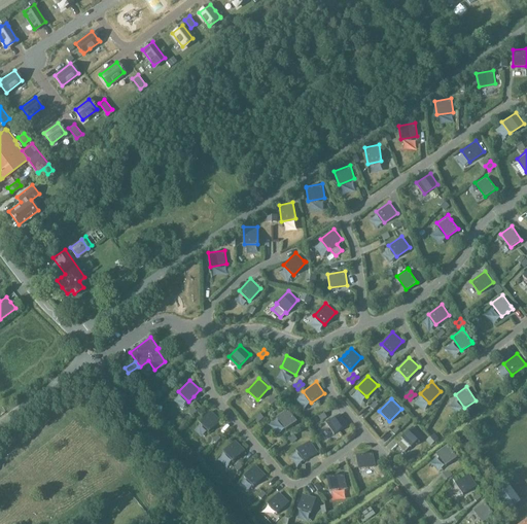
[(370,405),(374,408),(378,403),(375,399),(370,405)]
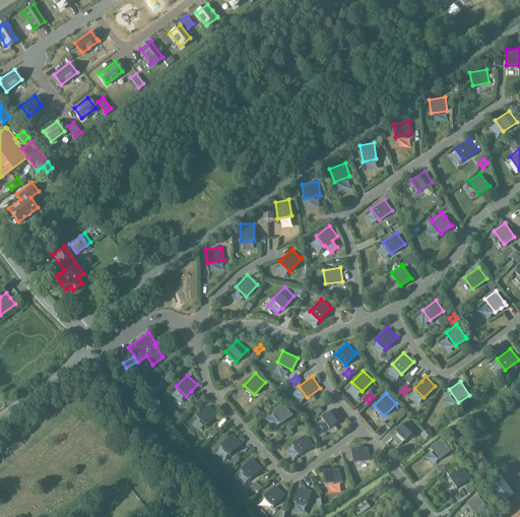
[(272,408),(281,423),(293,414),(283,400),(272,408)]
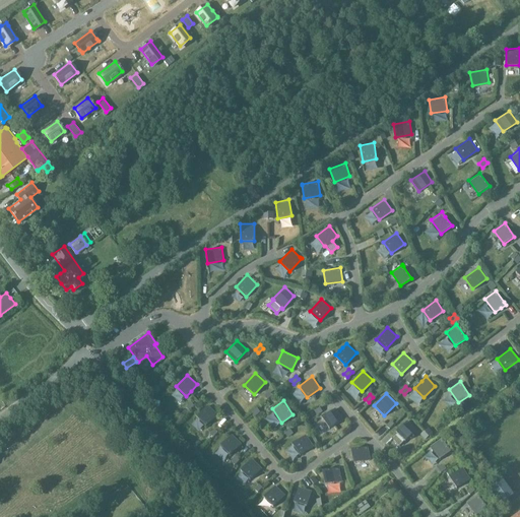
[(196,415),(206,426),(211,419),(217,413),(207,404),(196,415)]
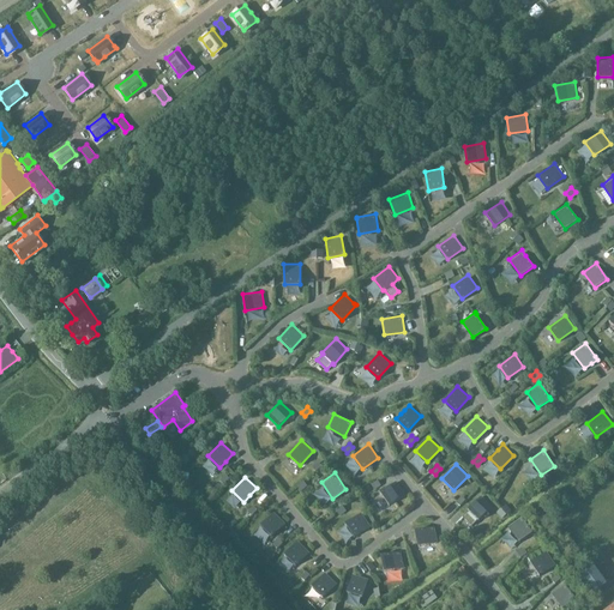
[(296,484),(301,489),(307,484),(302,479),(296,484)]
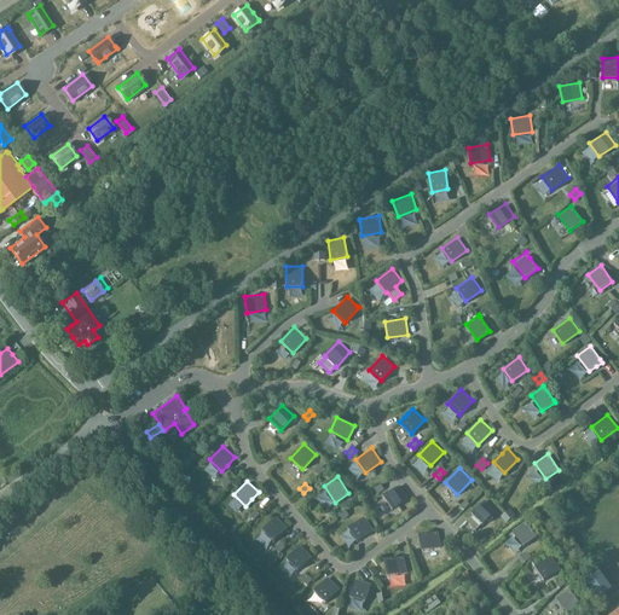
[(383,494),(392,509),(409,497),(399,483),(383,494)]
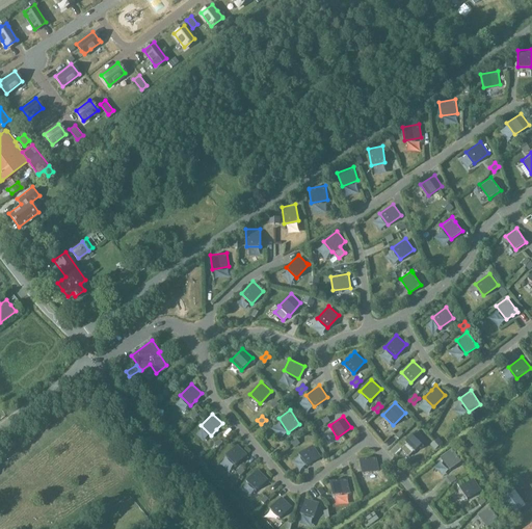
[(395,433),(398,437),(403,432),(399,428),(395,433)]
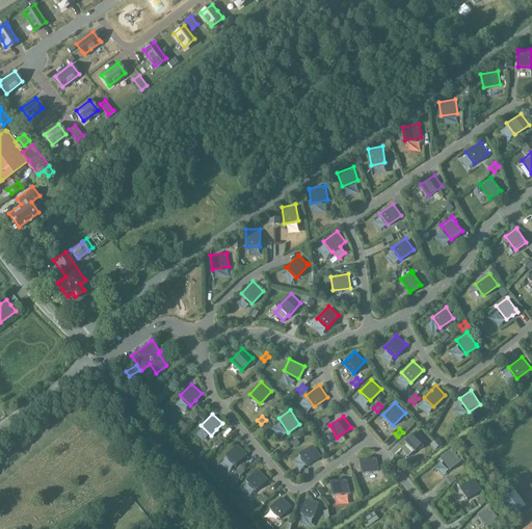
[(414,449),(415,450),(426,439),(417,428),(404,441),(405,442),(400,446),(400,447),(408,454),(414,449)]
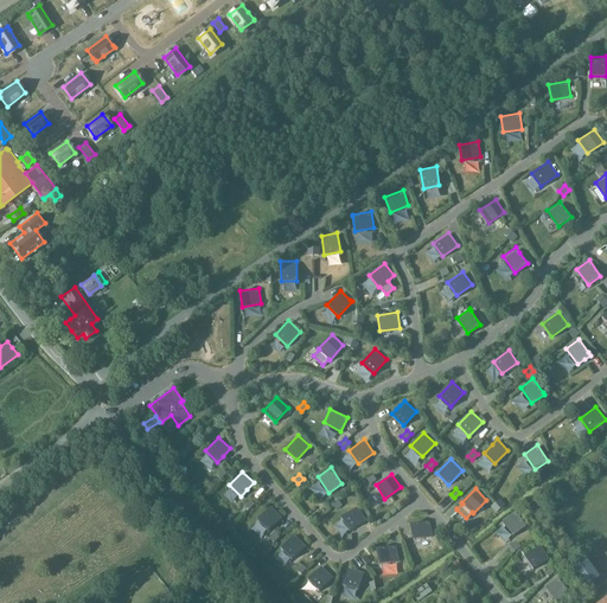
[(491,505),(496,511),(505,502),(499,496),(491,505)]
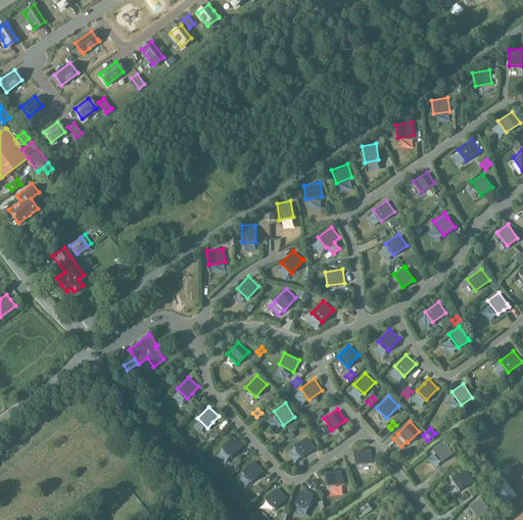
[(286,434),(289,438),(295,433),(291,430),(286,434)]
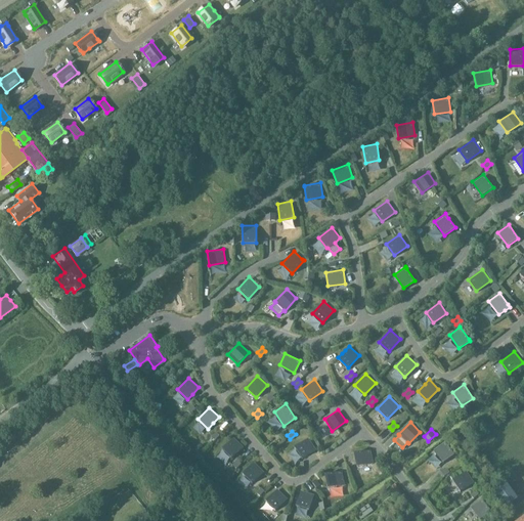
[(221,448),(230,457),(235,452),(243,445),(233,436),(221,448)]
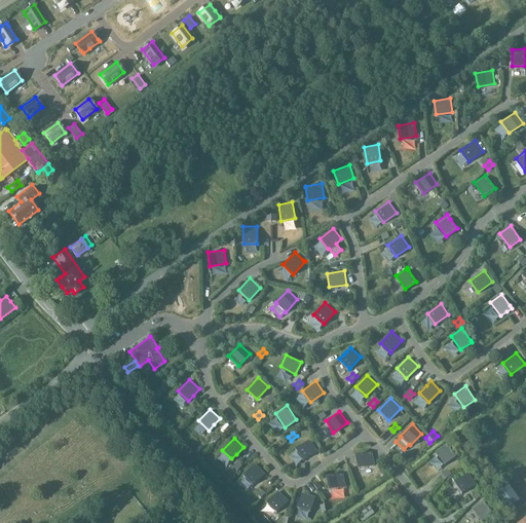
[(295,448),(303,459),(314,452),(317,450),(309,438),(295,448)]
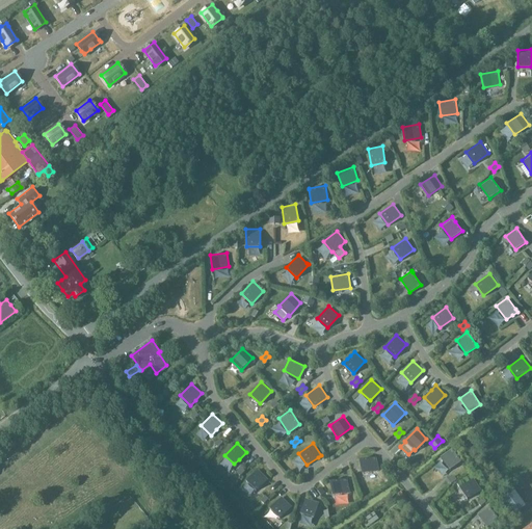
[(440,455),(450,469),(461,461),(451,447),(440,455)]
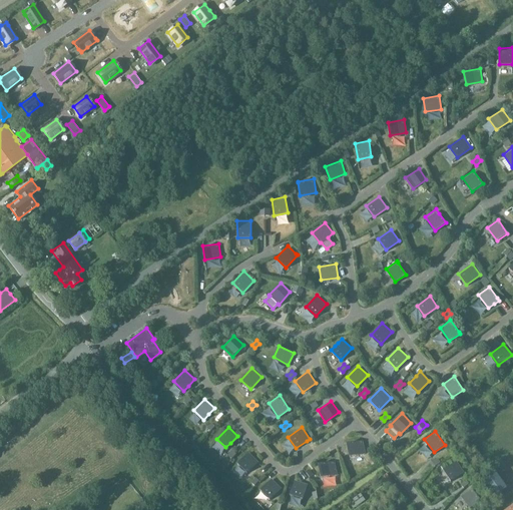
[(349,454),(350,456),(366,452),(363,438),(356,440),(346,442),(349,454)]
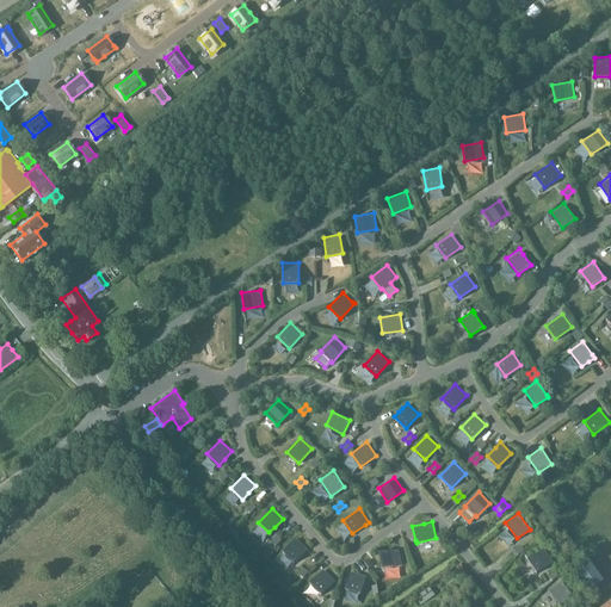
[(282,551),(294,562),(307,547),(295,537),(282,551)]
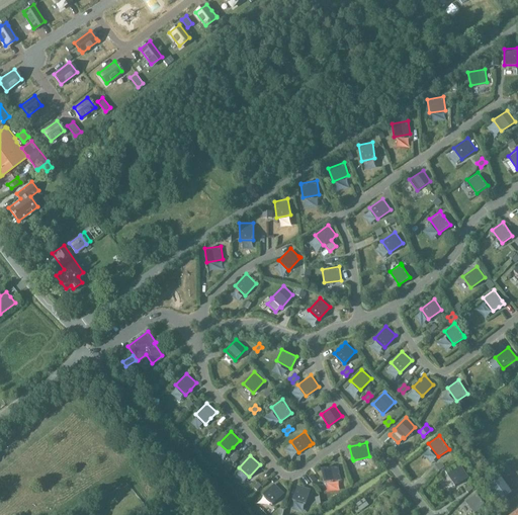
[(374,462),(377,466),(382,463),(379,458),(374,462)]
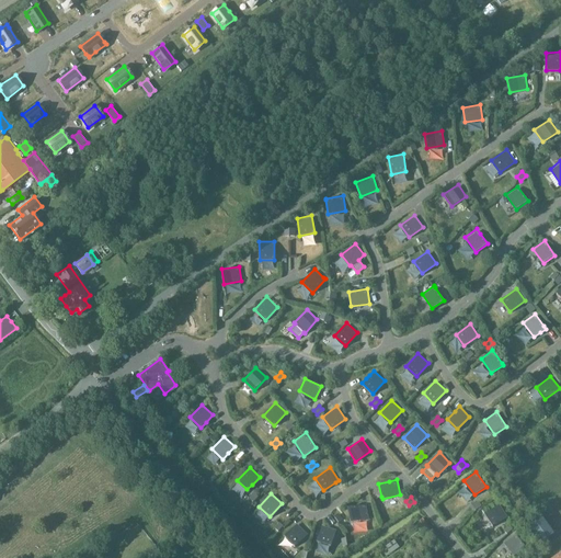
[(365,503),(358,504),(347,507),(351,521),(368,517),(365,503)]
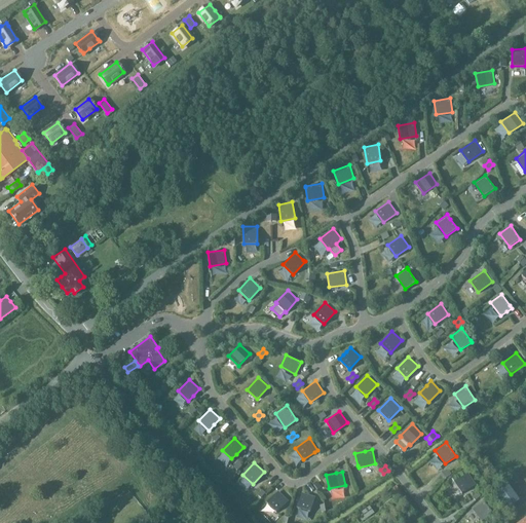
[(454,481),(462,492),(476,483),(467,472),(454,481)]
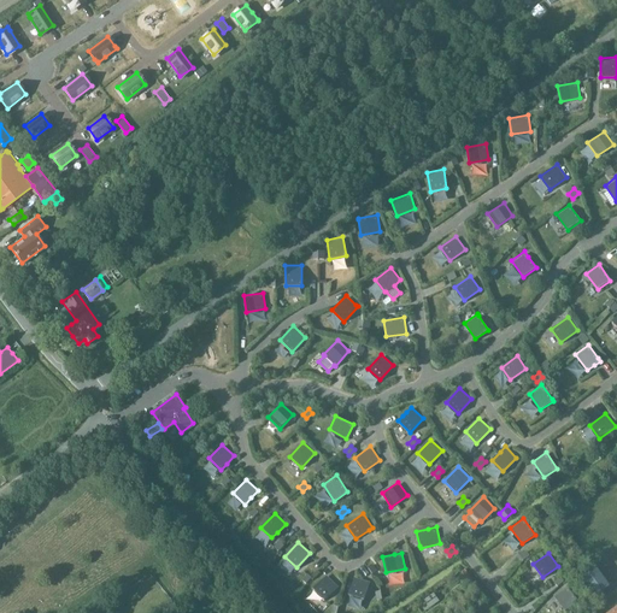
[(464,567),(460,570),(470,583),(474,581),(464,567)]
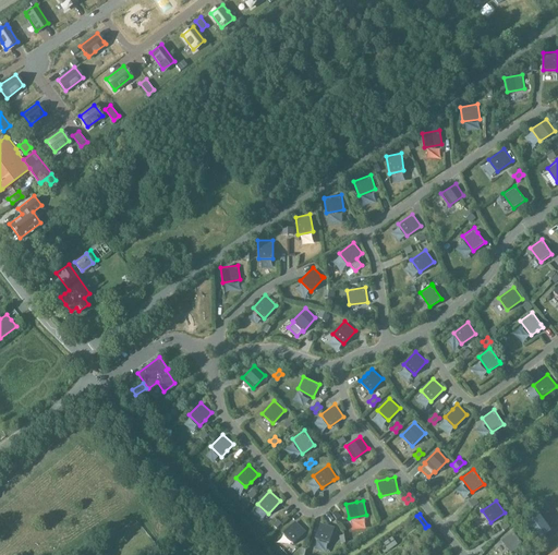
[(526,523),(537,540),(552,530),(540,514),(536,516),(526,523)]
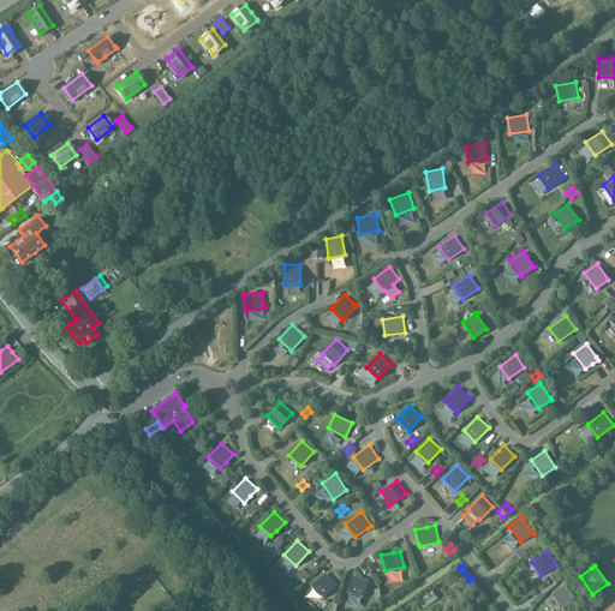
[(300,575),(304,580),(310,574),(306,569),(300,575)]
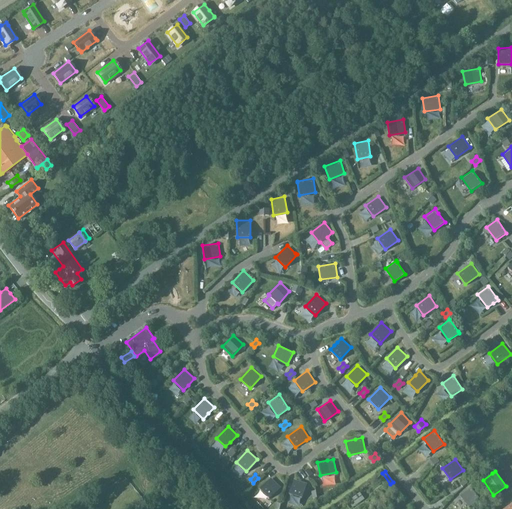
[(259,488),(269,497),(280,485),(270,476),(269,477),(259,488)]
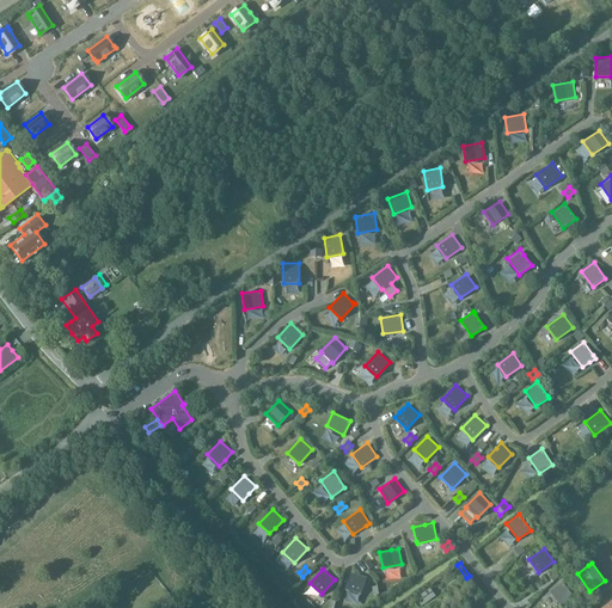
[(346,589),(361,594),(367,576),(365,575),(361,573),(352,571),(346,589)]
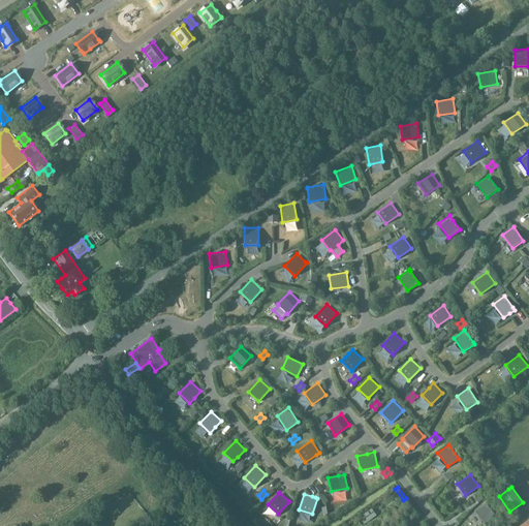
[(475,509),(485,524),(496,516),(487,502),(475,509)]
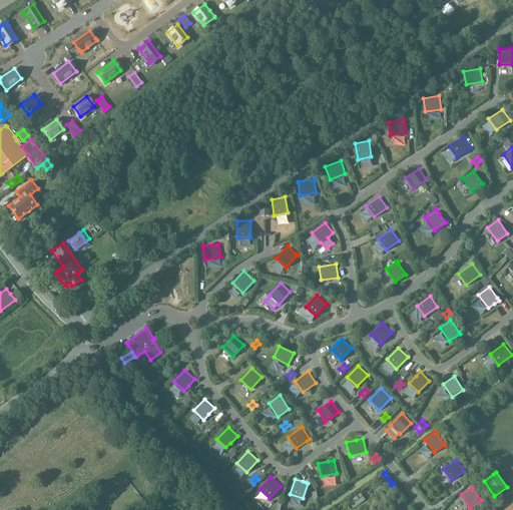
[(353,497),(357,504),(365,498),(360,492),(353,497)]
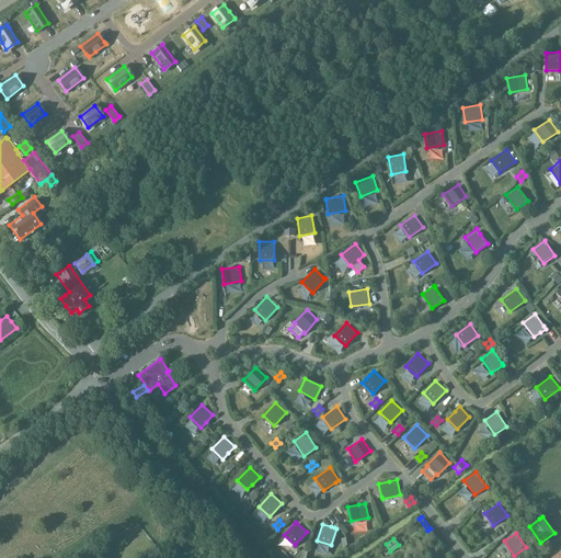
[(560,557),(560,548),(548,557),(560,557)]
